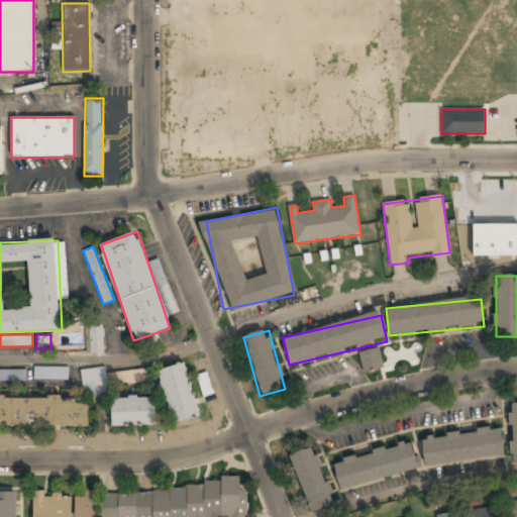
[(384,367),(379,346),(358,351),(364,373),(384,367)]
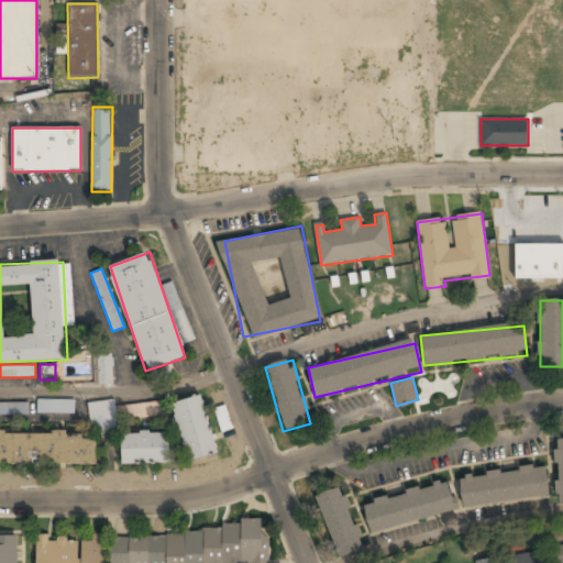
[(203,397),(174,404),(188,462),(217,454),(203,397)]
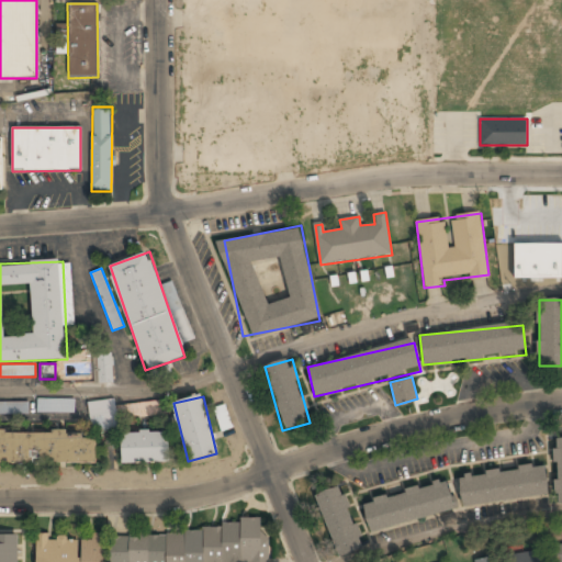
[(75,398),(36,397),(36,412),(75,412),(75,398)]
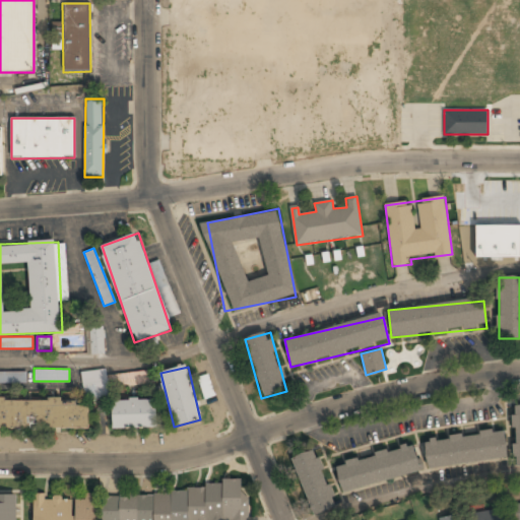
[(80,372),(84,398),(110,393),(106,368),(80,372)]
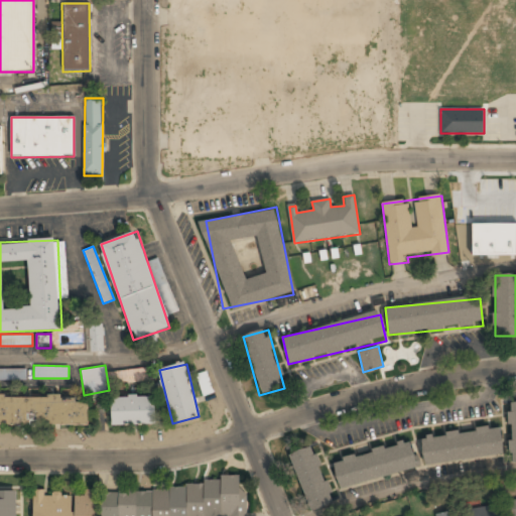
[(113,385),(154,378),(151,365),(111,372),(113,385)]
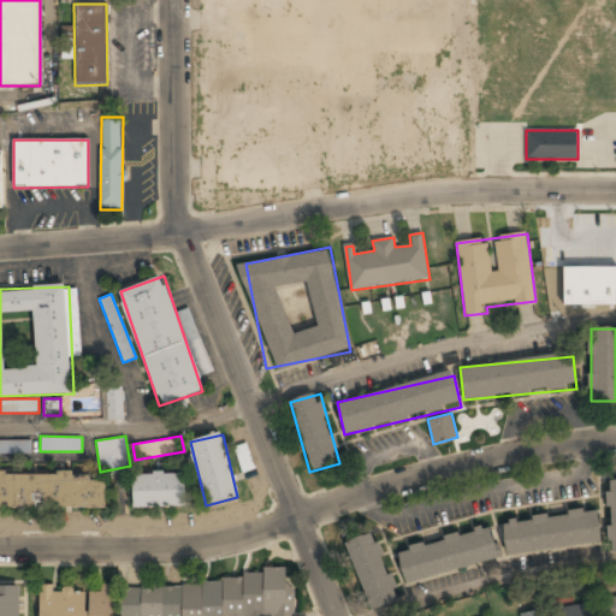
[(30,440),(0,439),(0,452),(30,454),(30,440)]
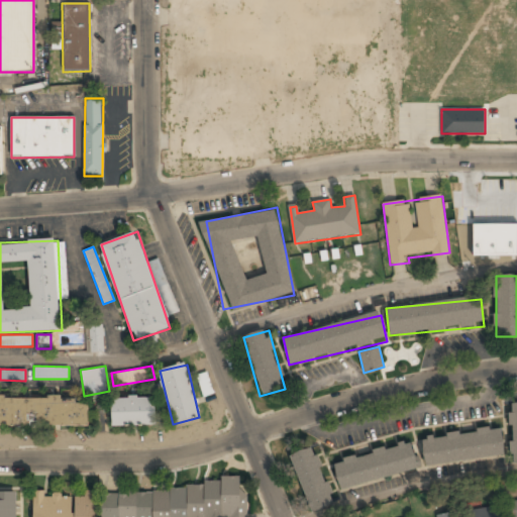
[(0,427),(89,427),(89,399),(0,399),(0,427)]
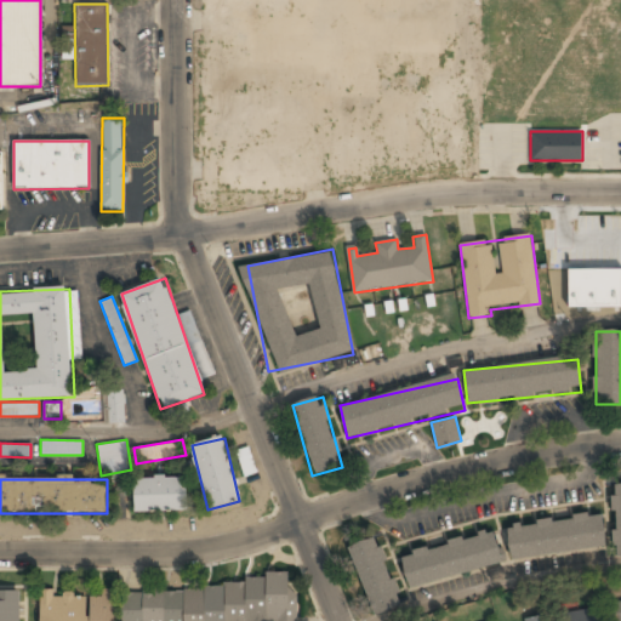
[(134,513),(187,513),(187,479),(134,479),(134,513)]
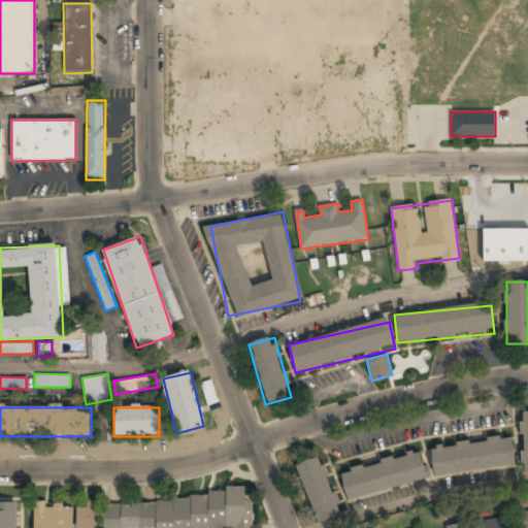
[(434,475),(515,466),(510,437),(431,448),(434,475)]
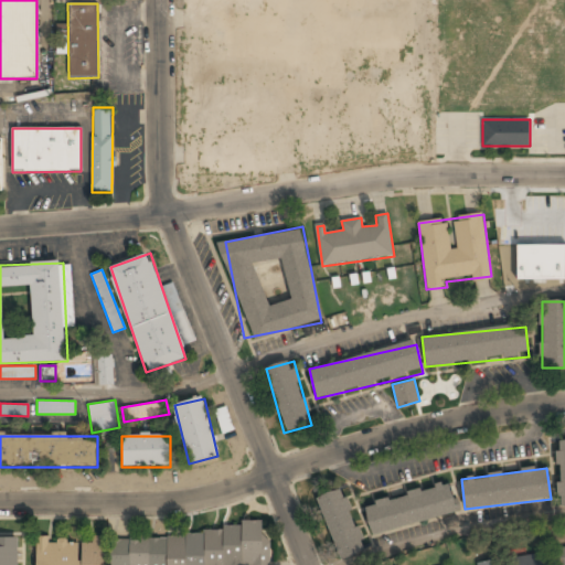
[(458,513),(450,483),(364,504),(372,534),(458,513)]
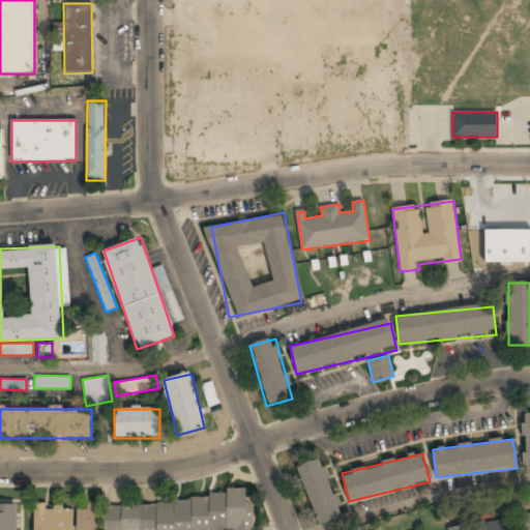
[(320,527),(345,517),(321,459),(296,468),(320,527)]
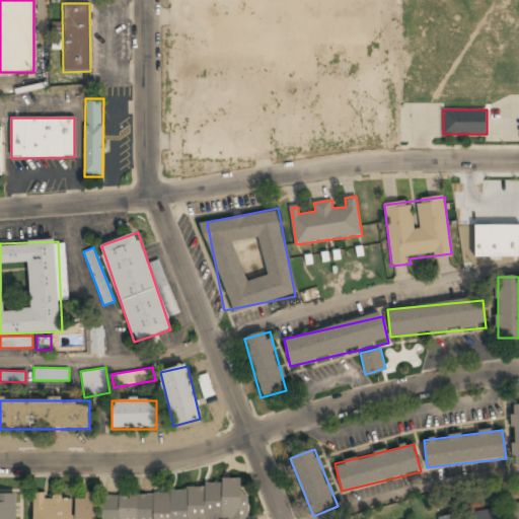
[(221,518),(230,518),(247,518),(243,480),(99,499),(101,518),(221,518)]
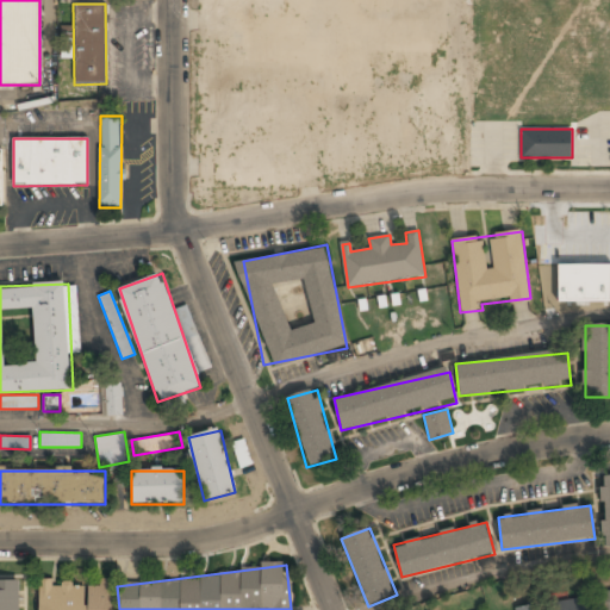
[(0,580),(0,609),(20,609),(20,580),(0,580)]
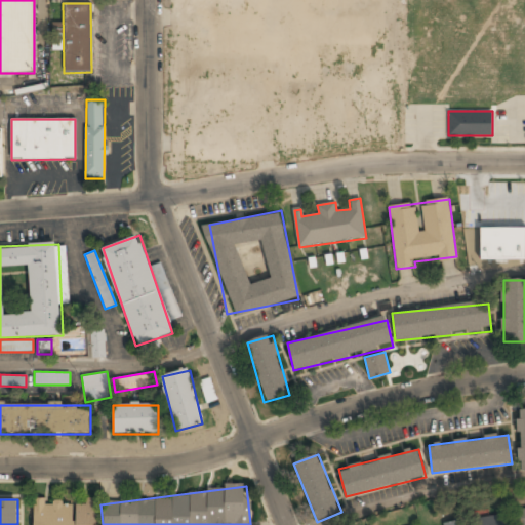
[(95,524),(95,502),(33,502),(33,524),(95,524)]
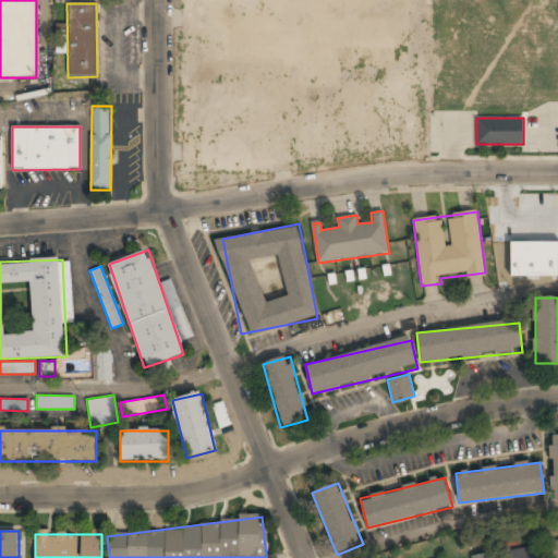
[(545,557),(557,557),(557,540),(543,542),(545,557)]
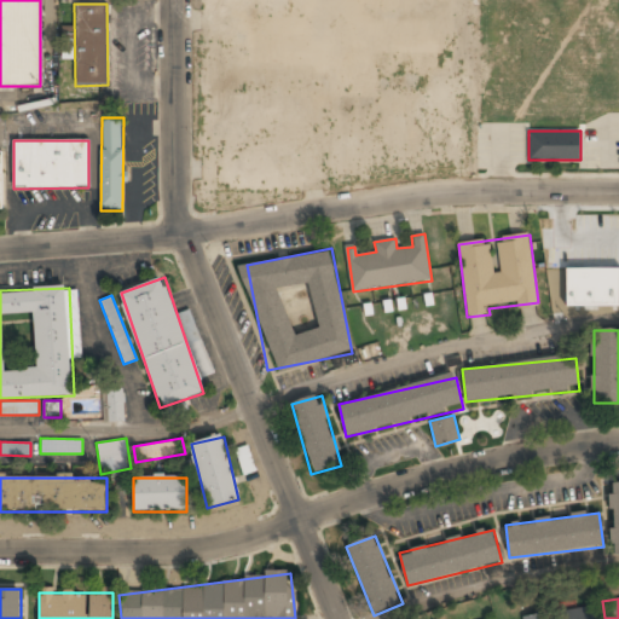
[(556,609),(556,618),(595,618),(595,606),(556,609)]
